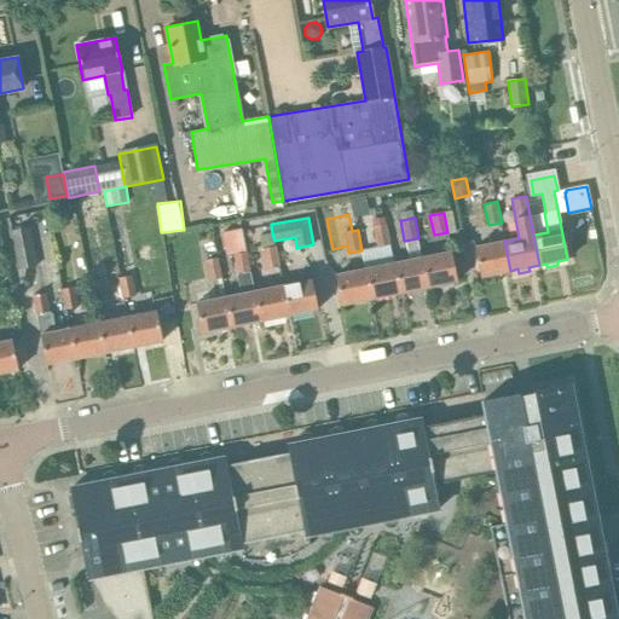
[(372,226),(377,248),(391,244),(387,224),(372,226)]
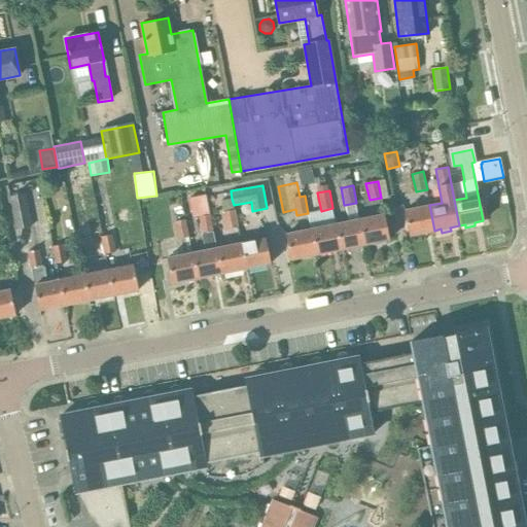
[(25,195),(10,198),(16,230),(32,226),(25,195)]
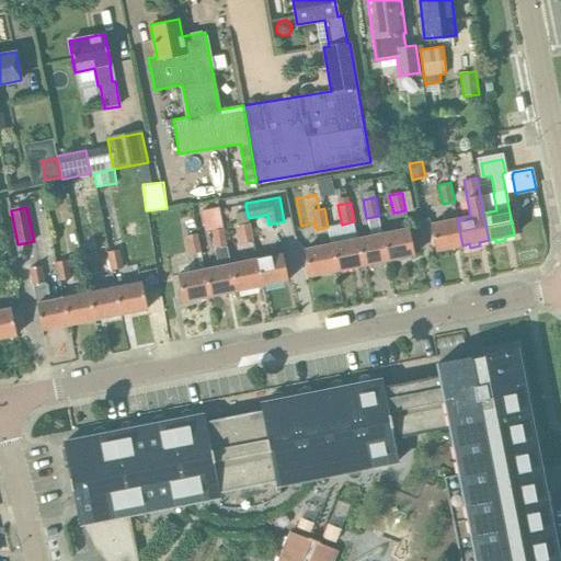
[(236,214),(241,244),(253,241),(249,218),(247,212),(236,214)]
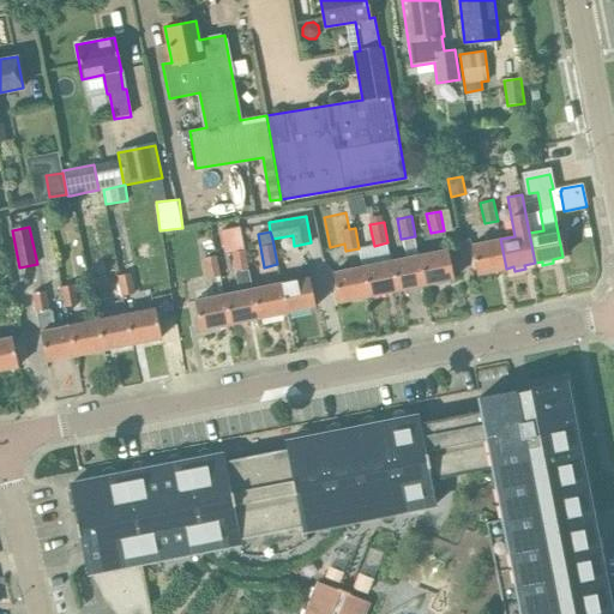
[(506,269),(500,239),(470,245),(476,275),(506,269)]
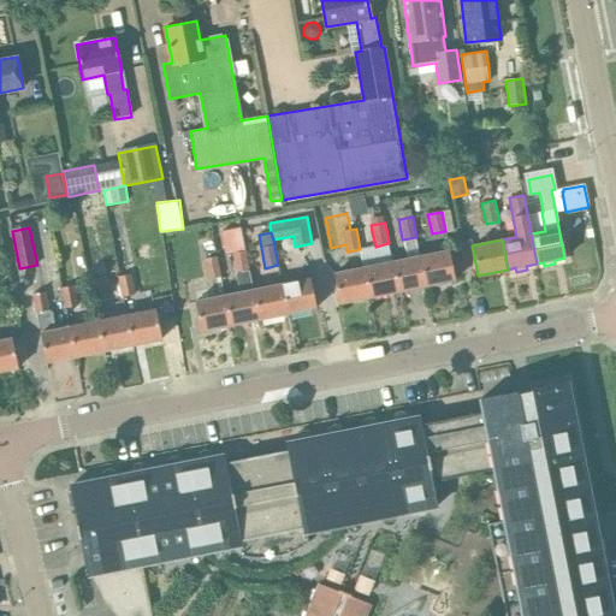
[(259,319),(253,290),(254,290),(246,250),(232,253),(240,292),(224,296),(230,325),(259,319)]
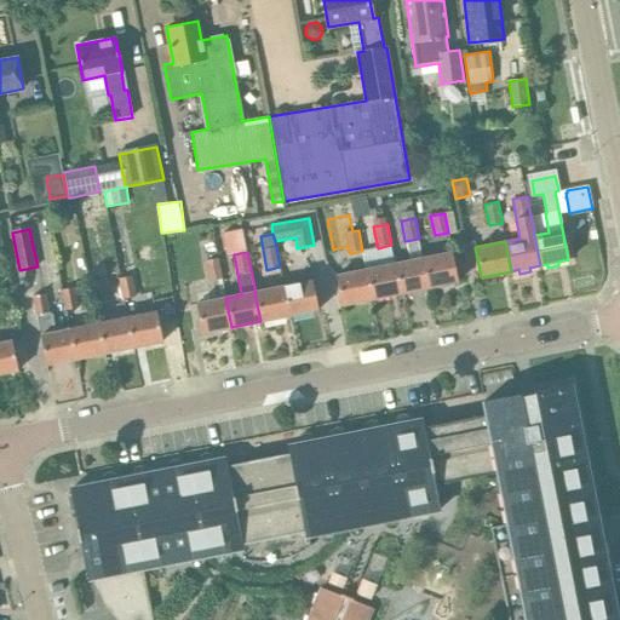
[(423,258),(429,287),(458,282),(452,252),(423,258)]
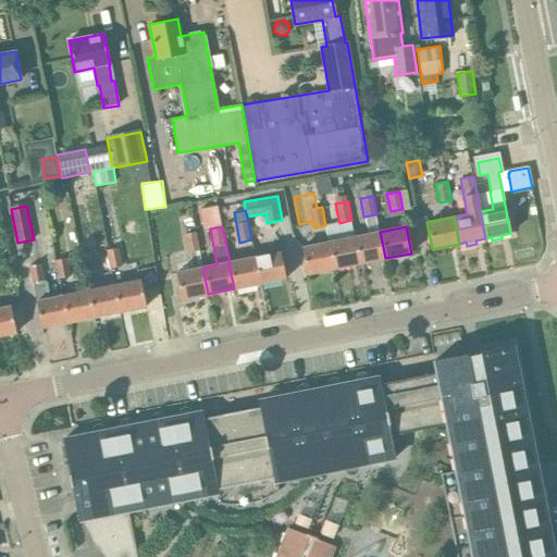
[(196,232),(184,234),(188,254),(200,250),(196,232)]
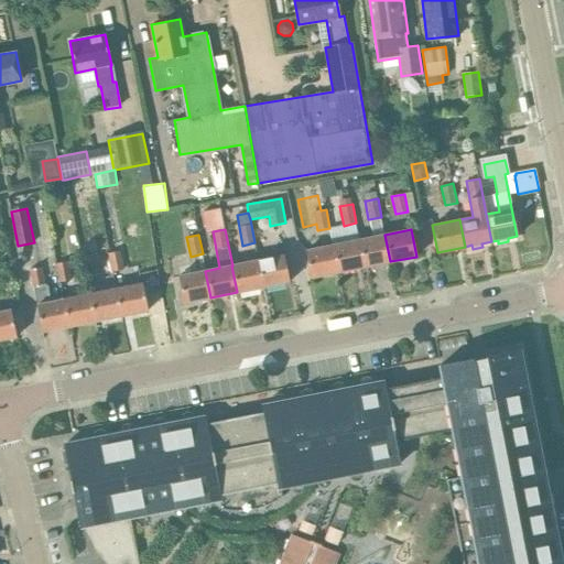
[(390,261),(384,235),(358,240),(364,267),(390,261)]
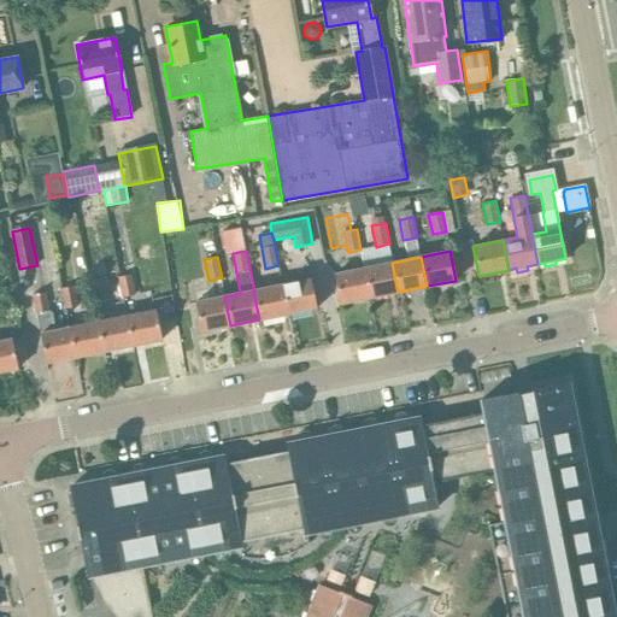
[(363,268),(369,298),(398,292),(392,263),(363,268)]
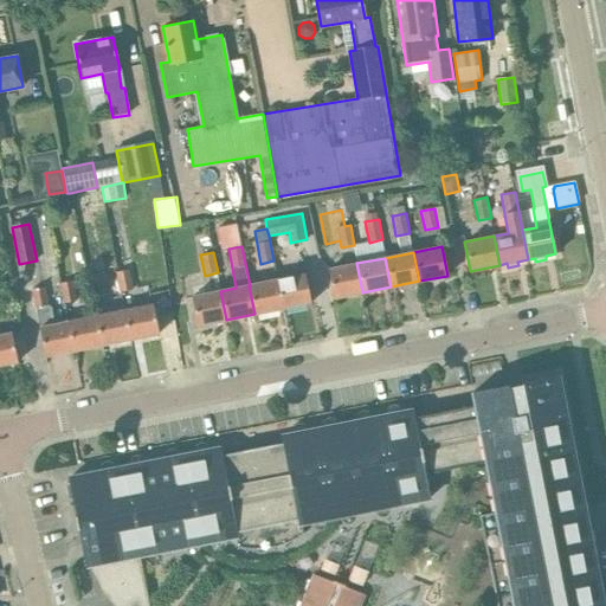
[(356,263),(328,269),(334,298),(362,292),(356,263)]
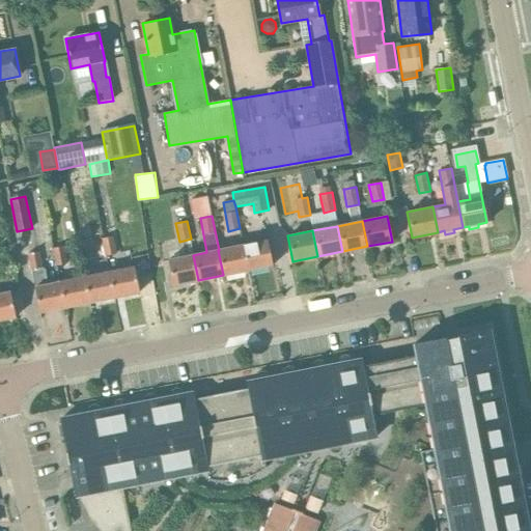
[(102,239),(105,256),(117,253),(113,235),(102,239)]
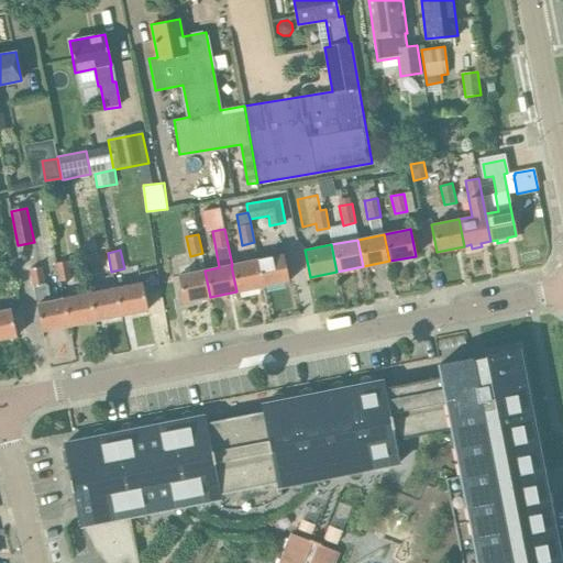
[(94,255),(81,258),(86,277),(97,275),(94,255)]
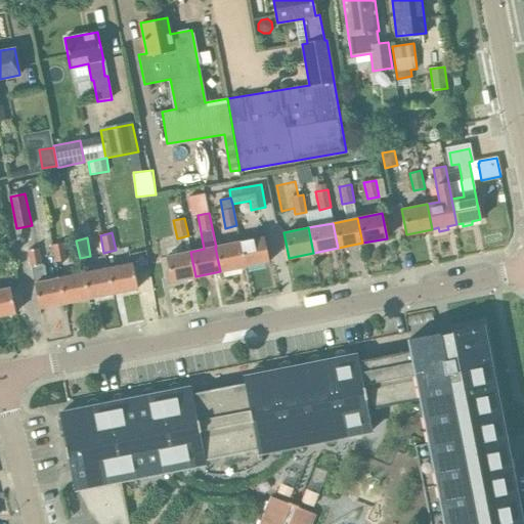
[(264,237),(238,243),(244,267),(269,262),(264,237)]
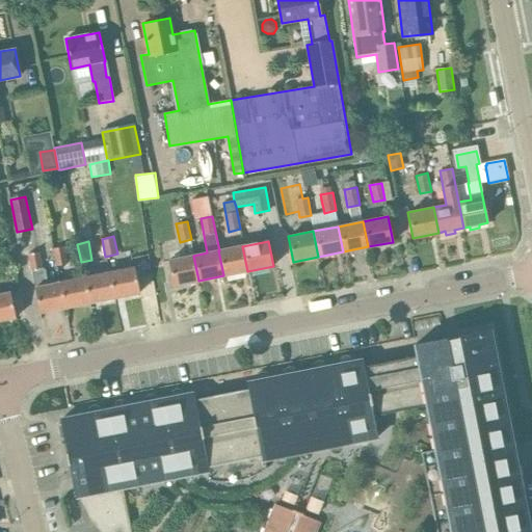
[(56,267),(68,264),(64,246),(52,248),(56,267)]
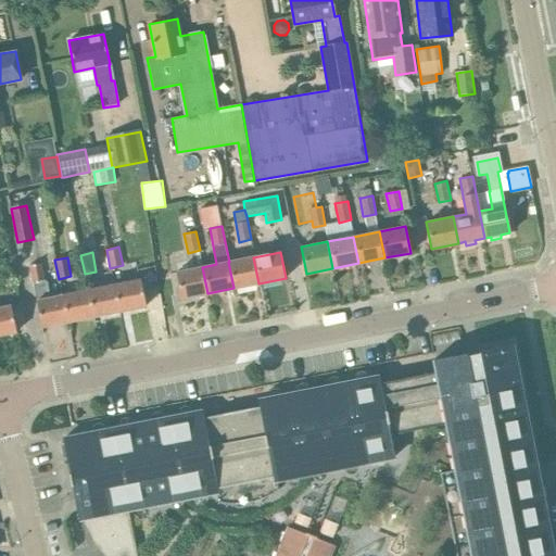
[(228,262),(234,288),(258,283),(253,257),(229,262),(228,262)]
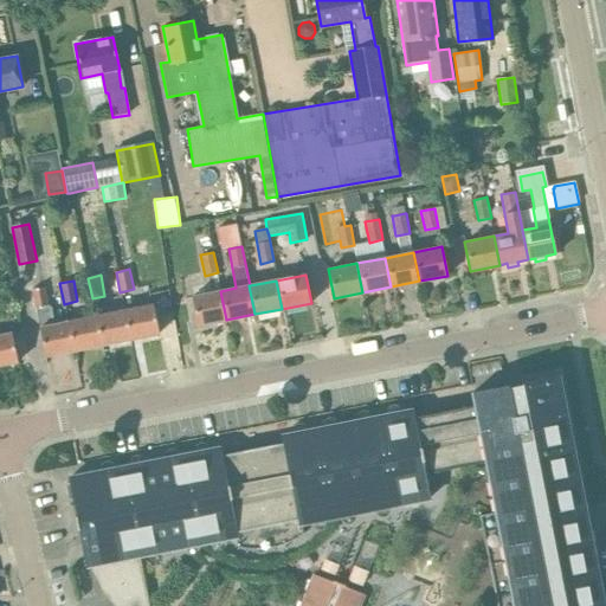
[(32,289),(40,333),(45,356),(73,350),(68,322),(53,326),(50,304),(49,304),(44,287),(32,289)]
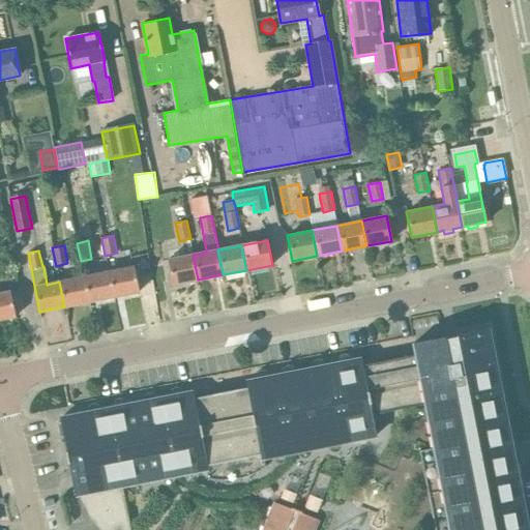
[(169,264),(173,285),(198,280),(193,255),(168,260),(169,264)]
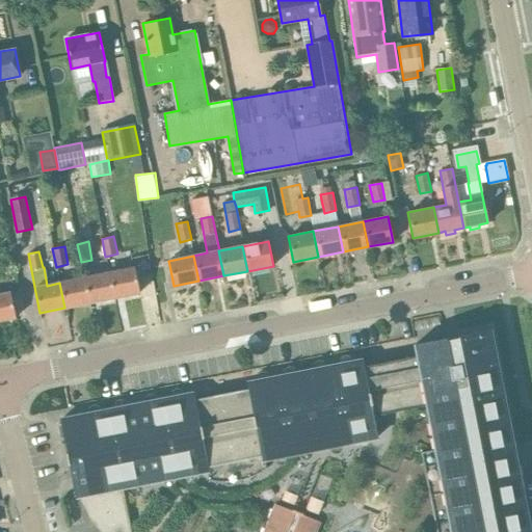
[(109,273),(114,297),(139,293),(134,268),(109,273)]
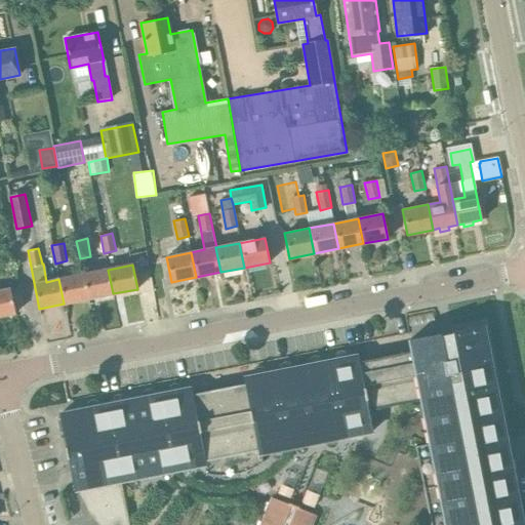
[(83,274),(88,298),(113,293),(108,270),(83,274)]
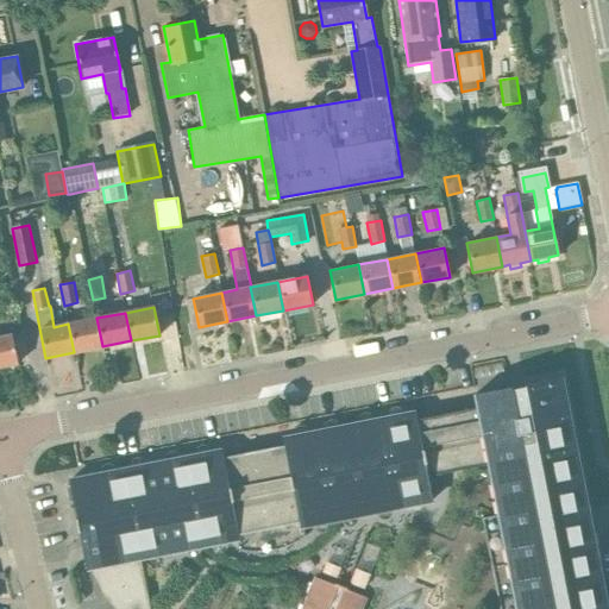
[(74,352),(102,346),(96,318),(68,324),(74,352)]
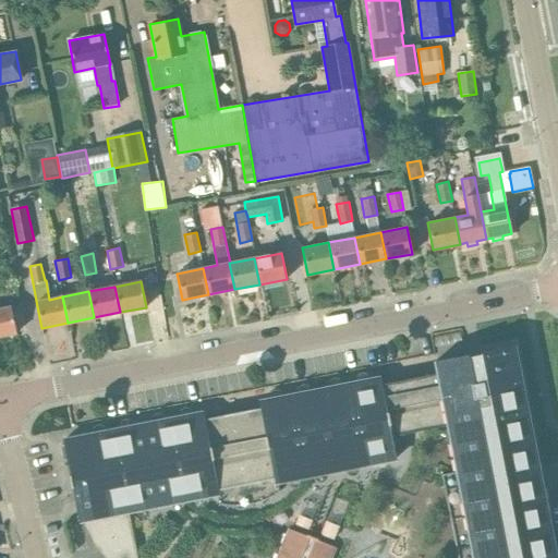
[(11,308),(0,310),(0,336),(16,334),(11,308)]
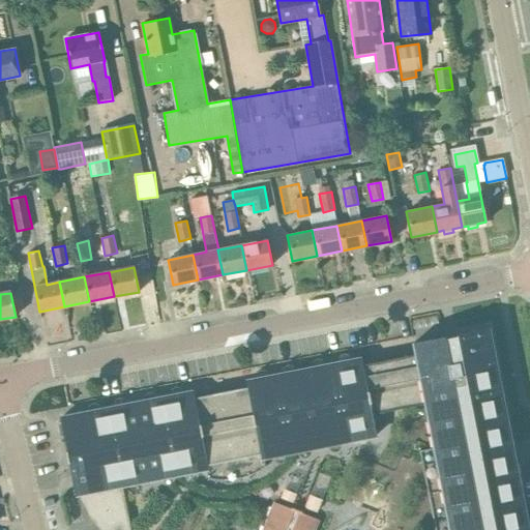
[(527,529),(487,327),(457,333),(414,342),(413,343),(415,350),(361,360),(360,358),(245,381),(246,383),(193,394),(193,392),(91,412),(60,418),(75,493),(75,495),(78,494),(90,517),(101,529),(100,529),(527,529)]
